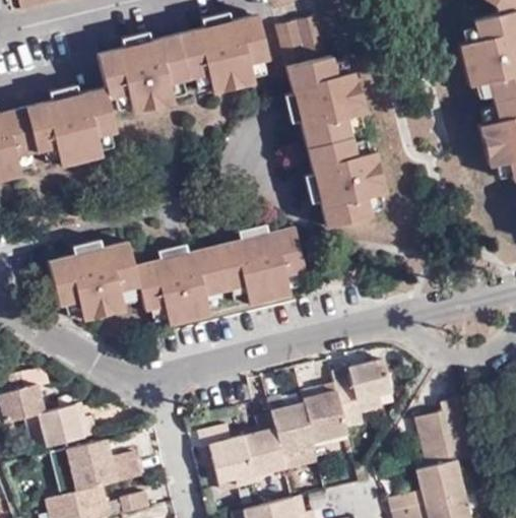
[(489,0),(496,4),(498,13),(474,18),(476,24),(478,38),(464,41),(459,42),(468,83),(474,82),(489,79),(492,92),(494,105),(497,118),(484,120),(478,122),(488,164),(494,163),(507,158),(510,172),(511,178),(515,177),(515,49),(512,35),(515,34),(515,0),(489,0)]
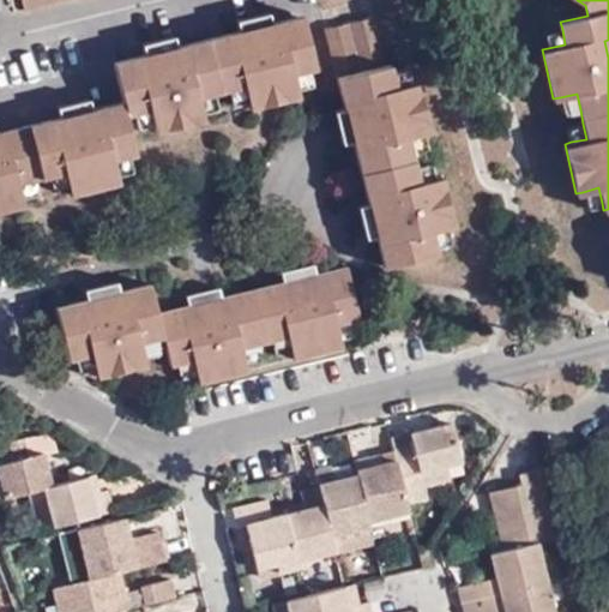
[(275,28),(273,25),(271,12),(240,19),(243,34),(245,35),(275,28)]
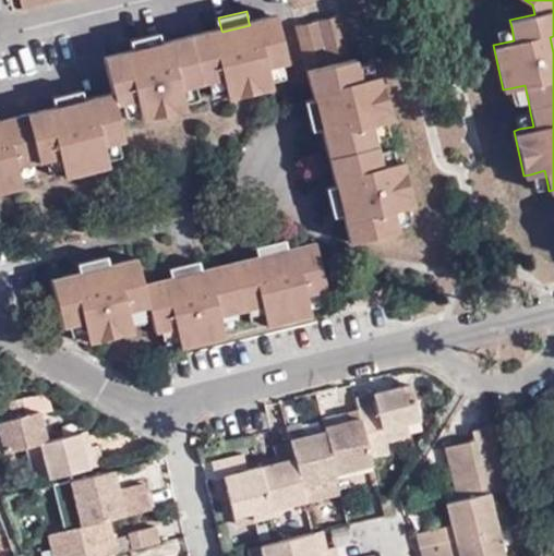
[(308,98),(312,115),(335,109),(338,122),(324,127),(339,182),(353,179),(356,192),(332,198),(336,215),(346,212),(353,242),(400,230),(398,224),(396,208),(410,204),(416,203),(405,158),(399,159),(385,162),(382,149),(378,136),(375,122),(389,118),(396,117),(385,73),(378,74),(364,77),(361,63),(359,57),(353,58),(342,13),(300,23),(316,96),(308,98)]
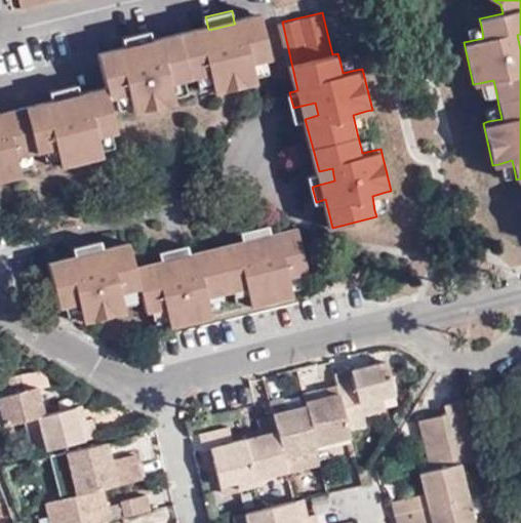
[(0,179),(24,174),(23,168),(19,154),(33,152),(44,149),(57,146),(61,159),(63,164),(104,155),(103,148),(99,135),(113,131),(118,130),(110,97),(116,95),(130,93),(133,106),(134,112),(176,102),(175,95),(172,82),(186,79),(198,76),(210,73),(214,86),(215,92),(256,82),(255,76),(253,62),(266,58),(272,57),(262,14),(234,22),(235,24),(209,30),(208,29),(155,41),(156,43),(129,49),(128,48),(102,55),(109,88),(81,94),(82,96),(55,103),(55,102),(2,114),(3,116),(0,116),(0,179)]
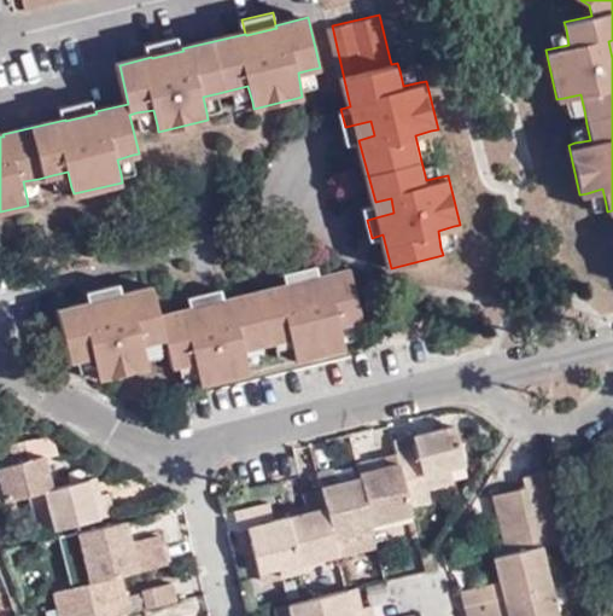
[(549,33),(552,48),(568,45),(566,29),(549,33)]
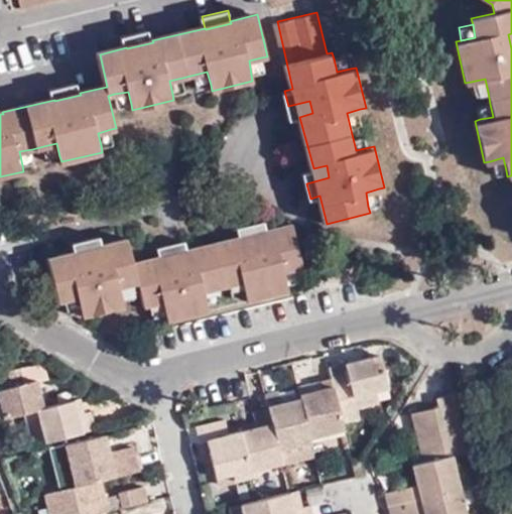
[(153,42),(152,40),(150,30),(123,36),(126,47),(127,48),(153,42)]
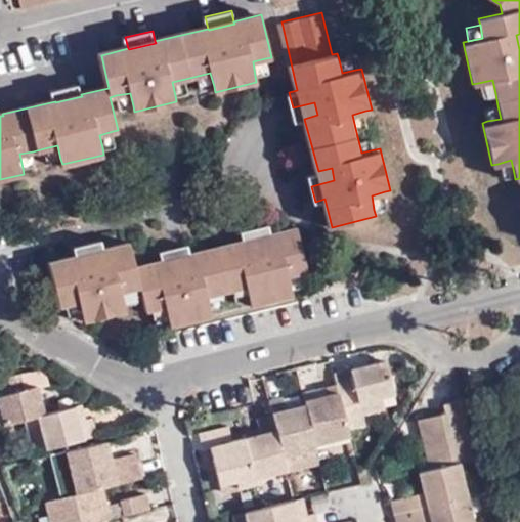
[(352,57),(339,59),(342,73),(355,70),(352,57)]
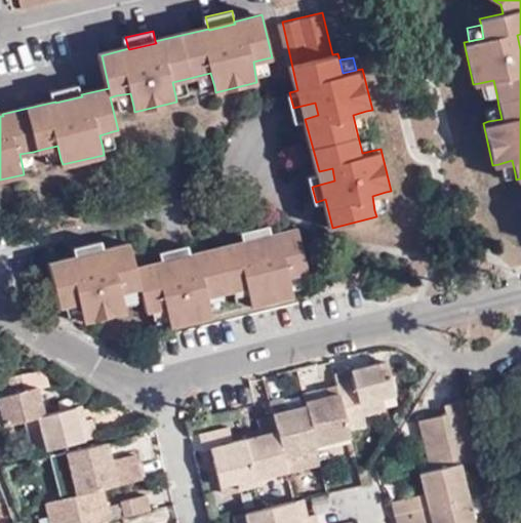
[(253,62),(255,76),(270,72),(266,58),(253,62)]
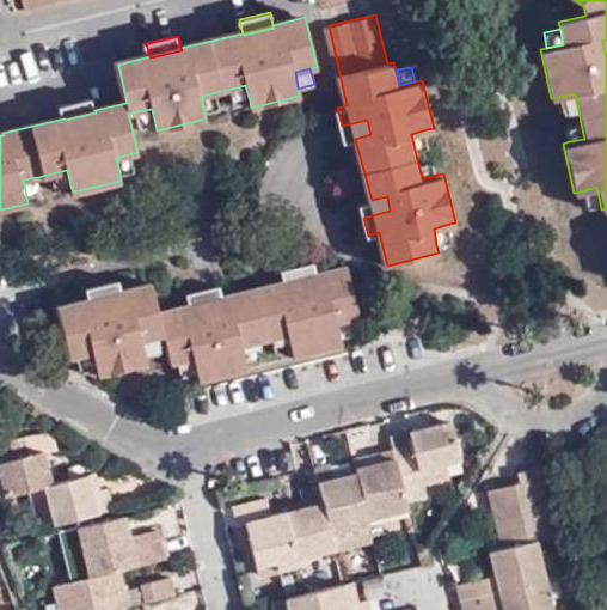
[(245,85),(231,89),(233,104),(250,101),(245,85)]
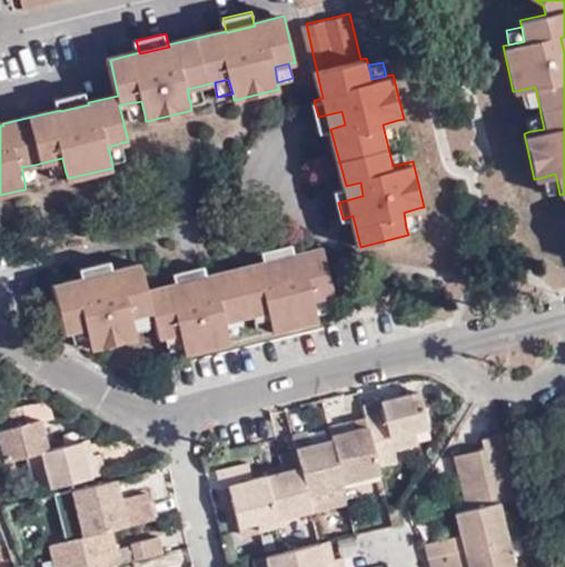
[(187,89),(190,103),(204,100),(201,86),(187,89)]
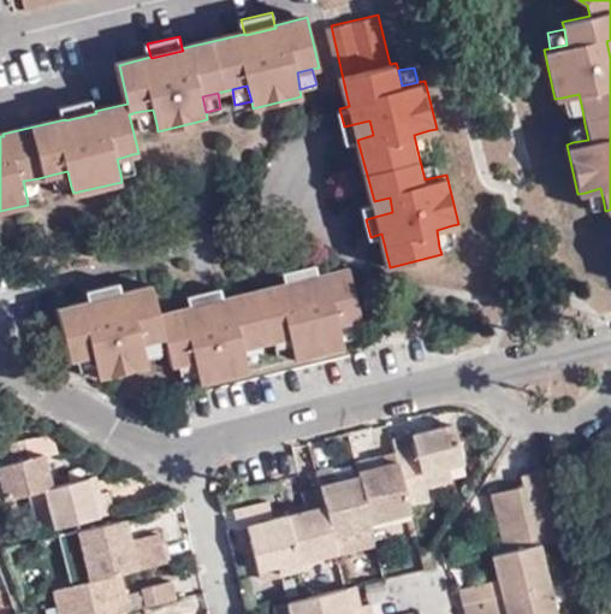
[(565,113),(582,110),(579,94),(562,98),(565,113)]
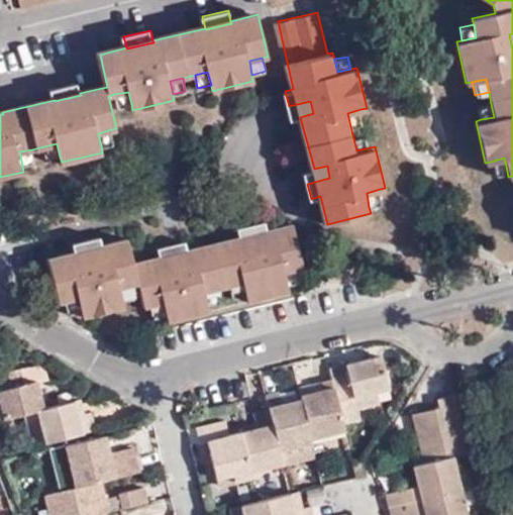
[(50,89),(55,100),(55,101),(81,95),(80,93),(79,82),(50,89)]
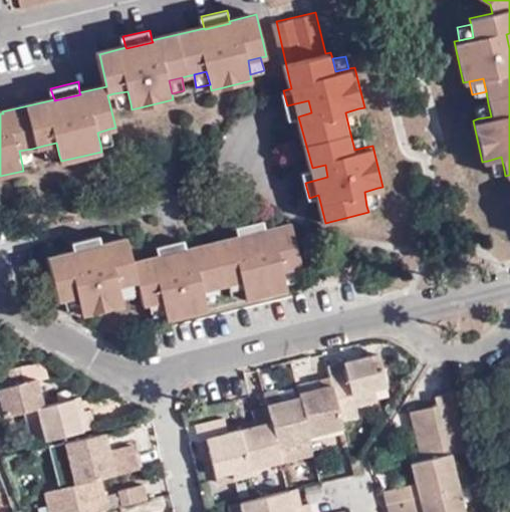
[(128,91),(113,93),(116,107),(131,103),(128,91)]
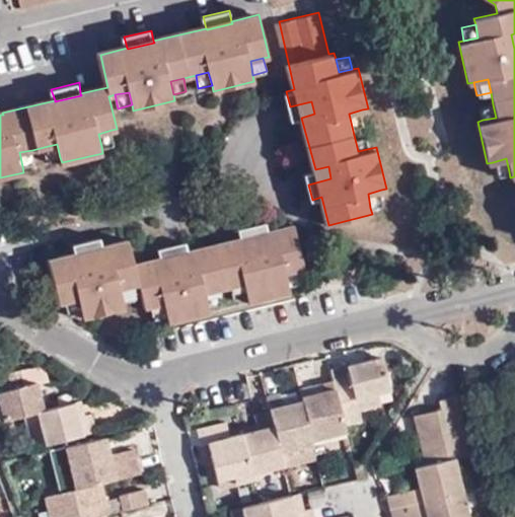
[(311,101),(290,106),(292,120),(301,118),(314,114),(311,101)]
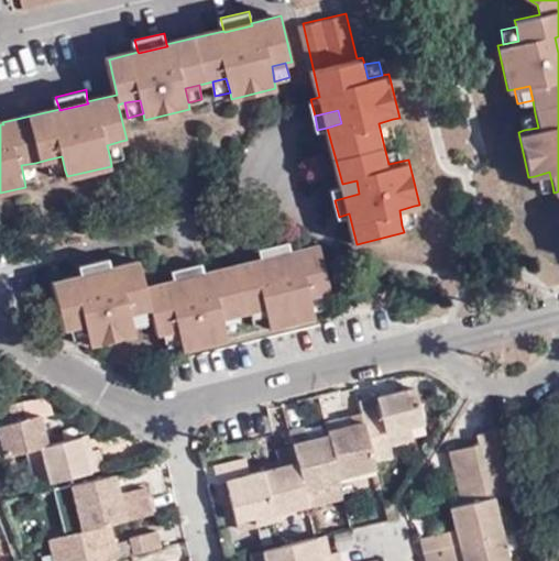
[(521,116),(524,130),(538,128),(535,113),(521,116)]
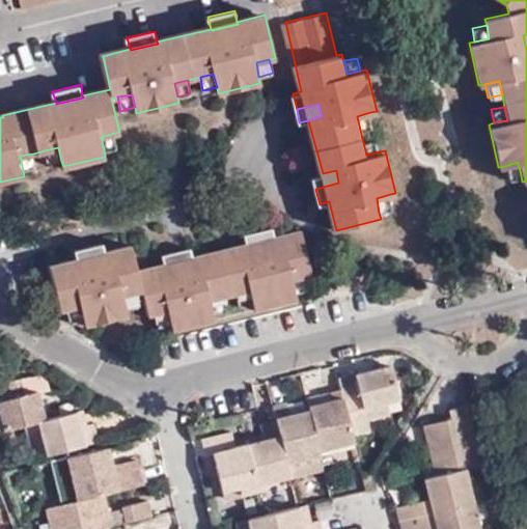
[(373,126),(370,112),(357,116),(360,130),(373,126)]
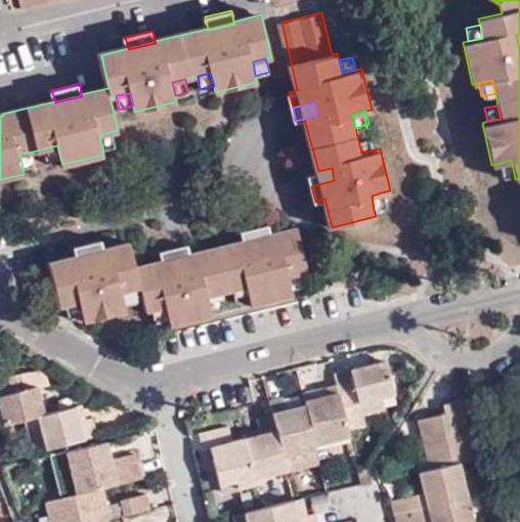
[(99,135),(102,147),(116,144),(113,131),(99,135)]
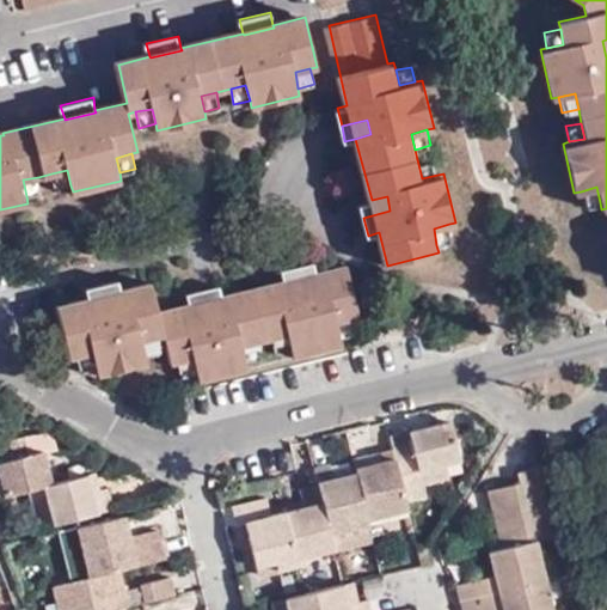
[(422,178),(437,175),(434,159),(418,164),(422,178)]
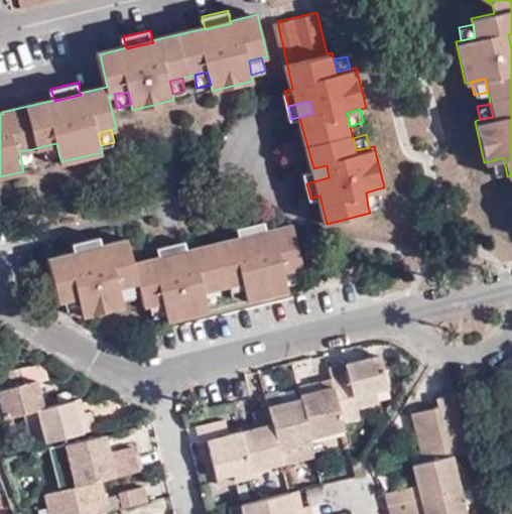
[(56,143),(43,146),(47,159),(59,156),(56,143)]
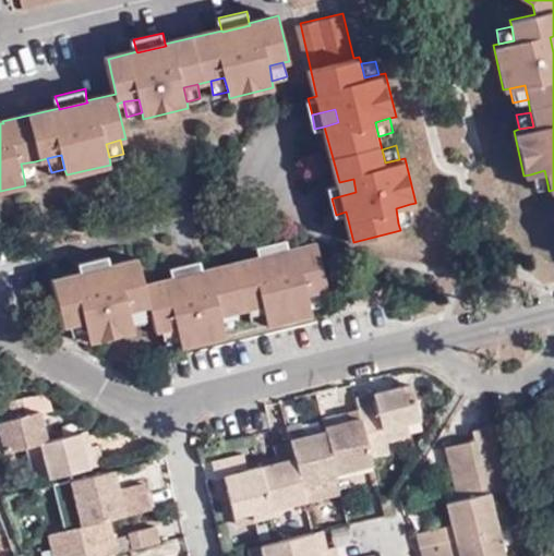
[(21,164),(24,179),(38,176),(35,161),(21,164)]
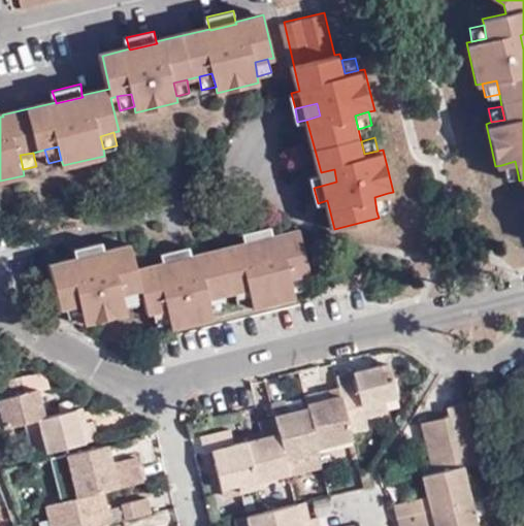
[(504,177),(518,174),(515,161),(501,165),(504,177)]
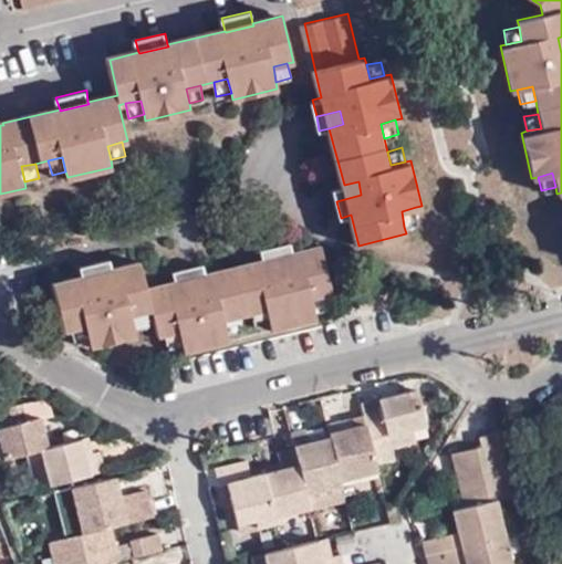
[(358,181),(344,185),(334,187),(336,201),(361,195),(358,181)]
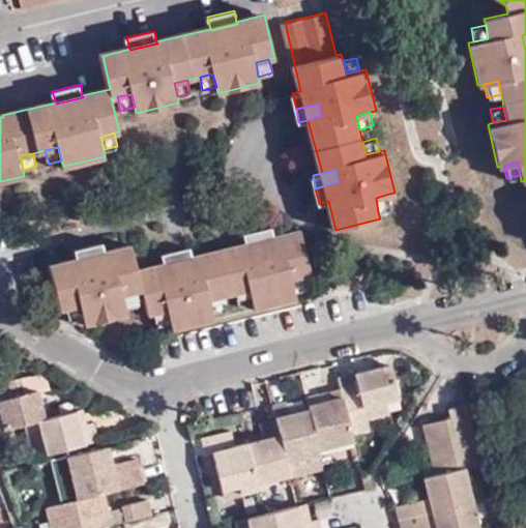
[(376,198),(378,212),(392,208),(389,194),(376,198)]
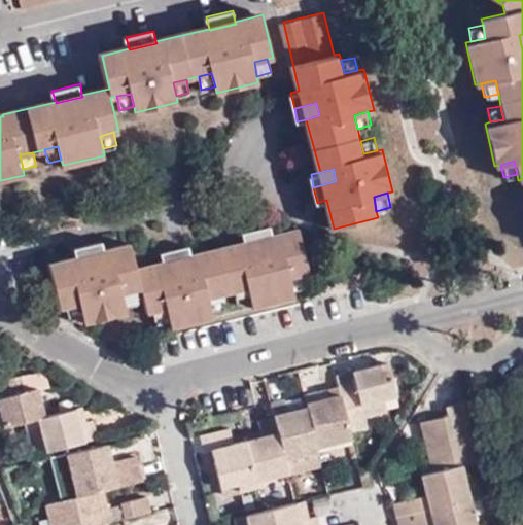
[(249,287),(253,301),(254,307),(294,296),(293,290),(290,276),(305,273),(311,272),(301,226),(273,234),(272,224),(257,229),(263,252),(249,254),(246,241),(192,253),(195,269),(182,272),(176,248),(162,252),(163,260),(137,268),(131,243),(103,249),(101,240),(89,243),(93,267),(80,270),(77,256),(50,261),(62,307),(67,306),(80,303),(83,316),(85,322),(128,313),(126,306),(123,291),(134,289),(143,287),(148,311),(155,310),(168,307),(171,320),(173,326),(215,316),(213,310),(211,296),(223,293),(237,290),(249,287)]
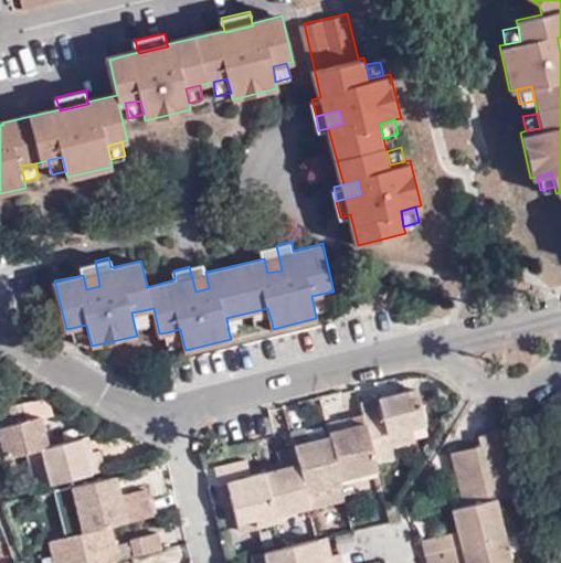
[(282,271),(276,245),(263,248),(264,258),(267,273),(282,271)]
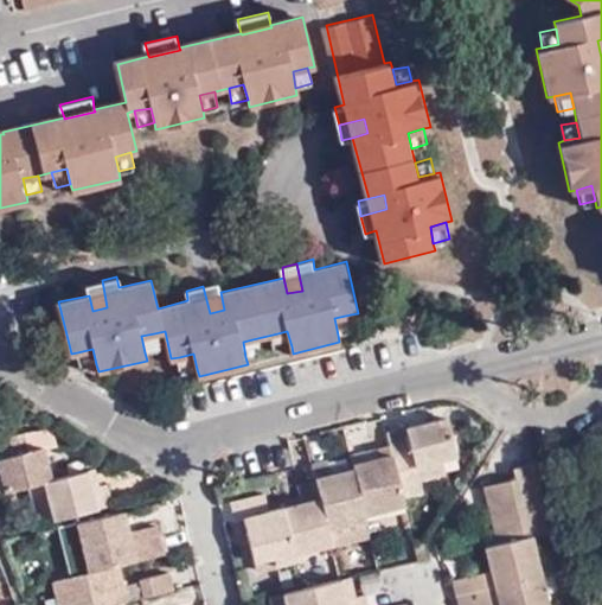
[(87,285),(89,295),(93,311),(107,307),(102,280),(87,285)]
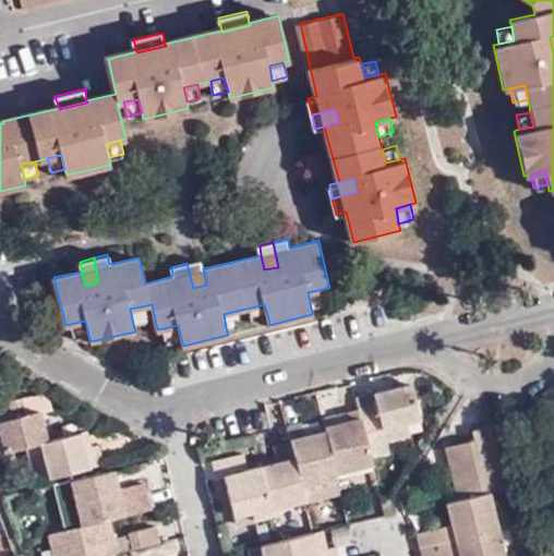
[(201,258),(187,263),(193,288),(206,285),(203,268),(201,258)]
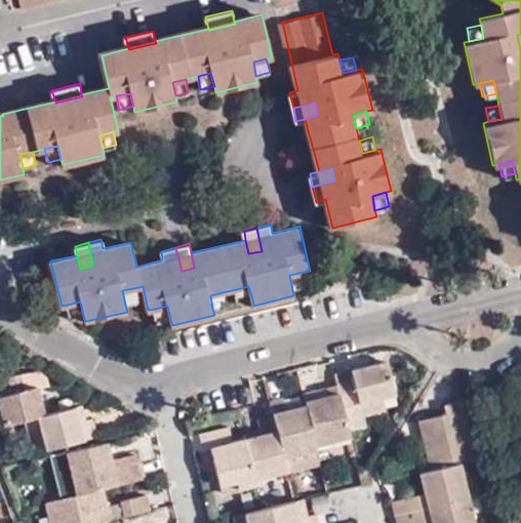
[(289,275),(292,289),(307,285),(304,272),(289,275)]
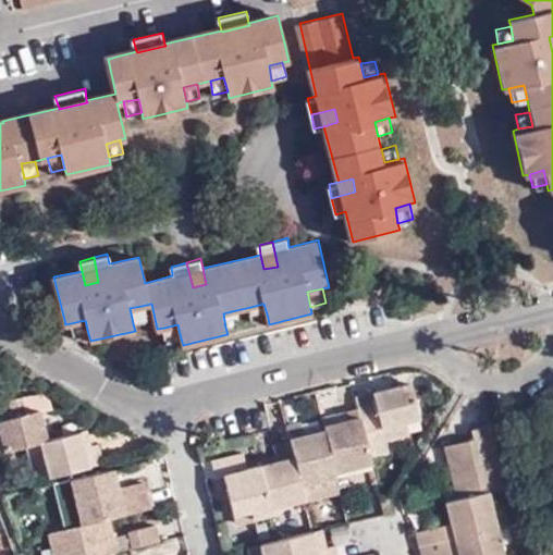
[(253,321),(268,318),(263,304),(250,307),(253,321)]
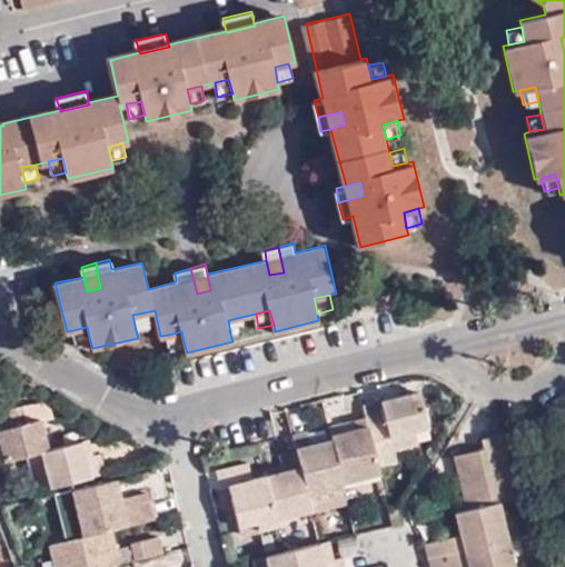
[(149,327),(145,312),(132,315),(136,330),(149,327)]
